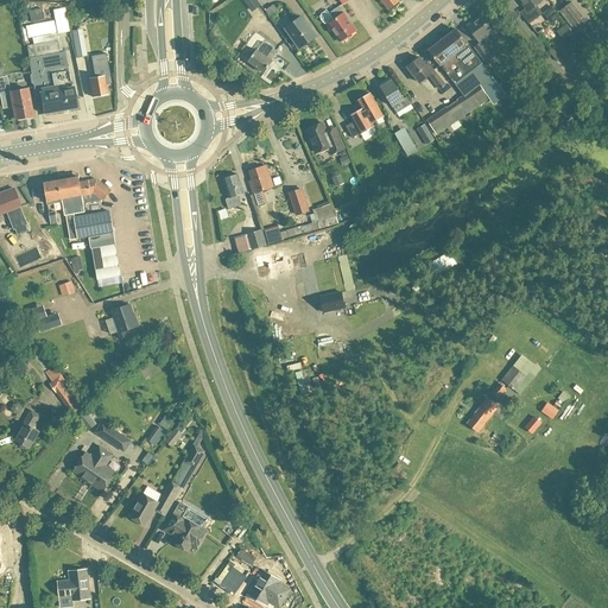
[(519,0),(526,8),(521,12),(530,24),(542,14),(536,6),(543,0),(542,0),(519,0)]
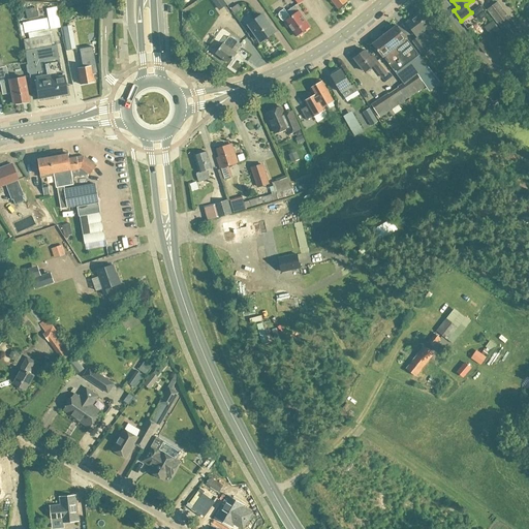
[(204,2),(193,9),(198,16),(208,8),(204,2)]
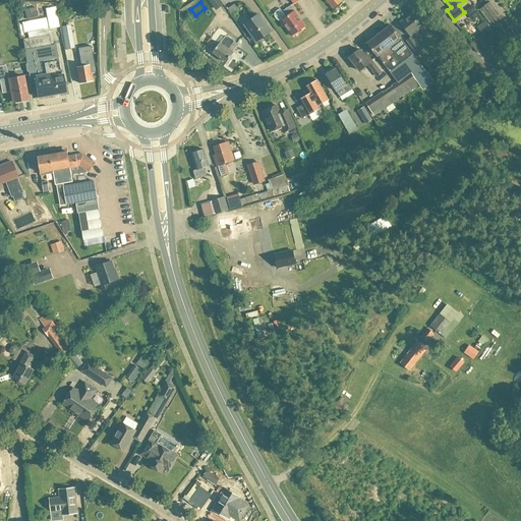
[(509,48),(519,40),(489,2),(480,9),(509,48)]
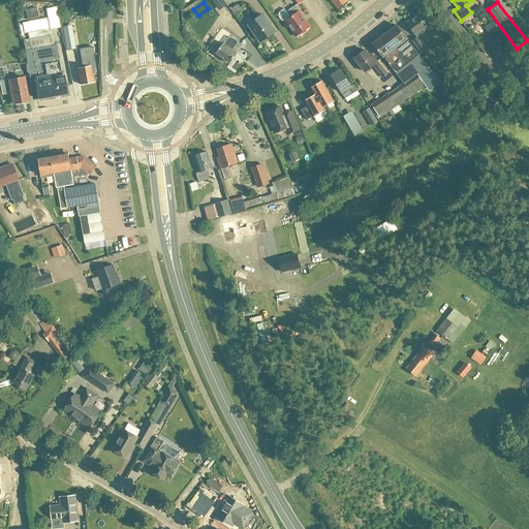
[(302,32),(309,27),(303,18),(304,18),(296,5),(286,11),(284,9),(280,12),(279,14),(279,17),(281,19),(283,21),(285,21),(286,22),(285,23),(288,27),(290,27),(297,36),(299,35),(300,35),(302,34),(302,32)]
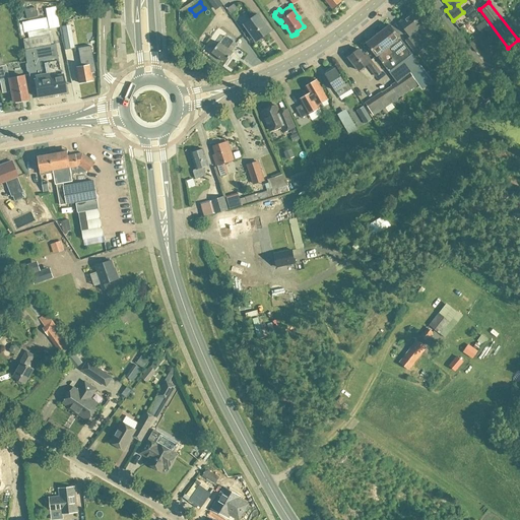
[(479,14),(472,5),(465,11),(472,20),(479,14)]
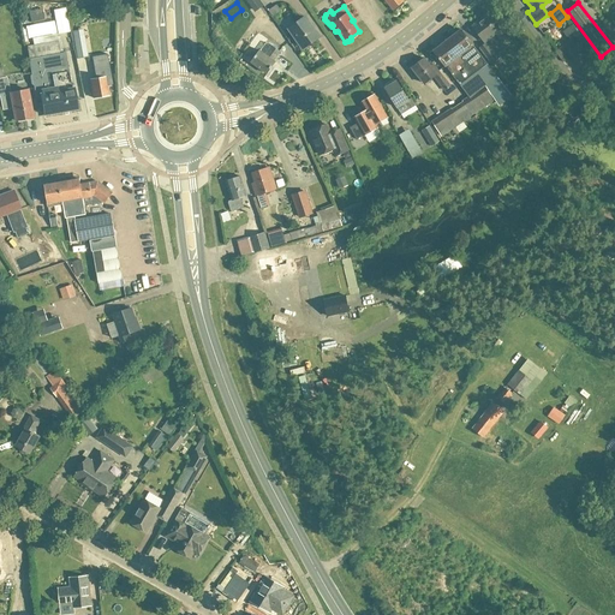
[(484,41),(505,27),(494,11),(473,27),(484,41)]
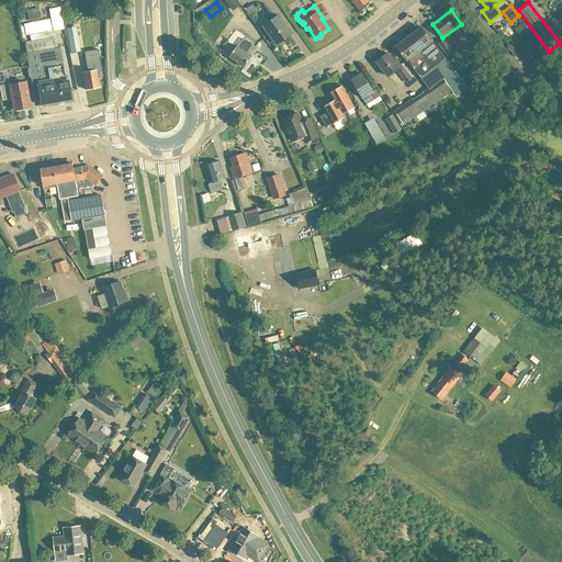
[(278,44),(292,33),(279,15),(266,25),(278,44)]
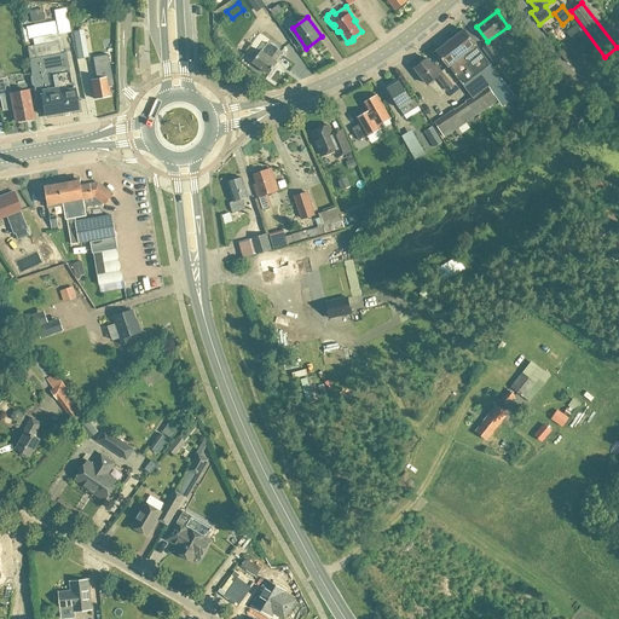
[(577,24),(567,32),(582,52),(593,45),(577,24)]
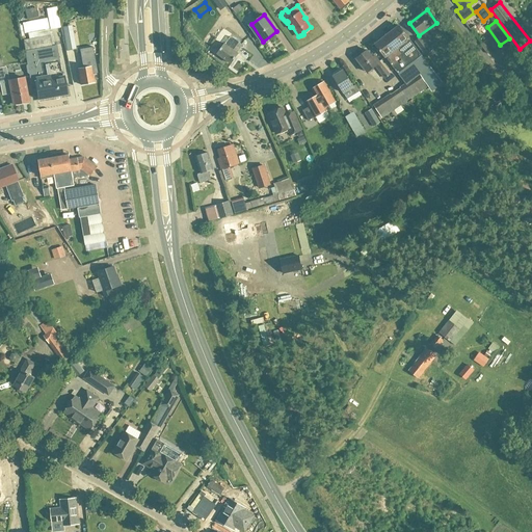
[(398,73),(422,55),(408,38),(409,38),(399,25),(375,44),(386,57),(398,73)]
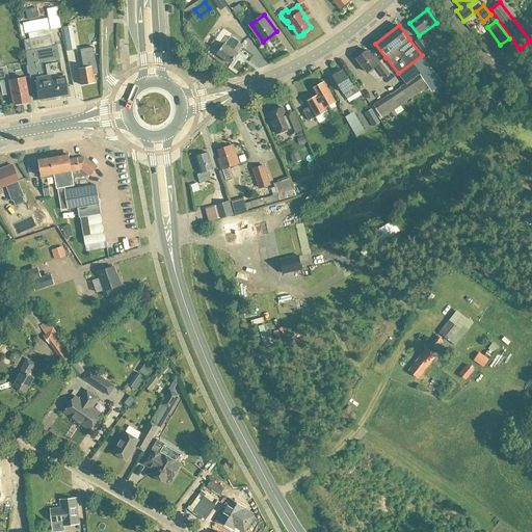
[(68,51),(77,49),(73,26),(63,27),(68,51)]
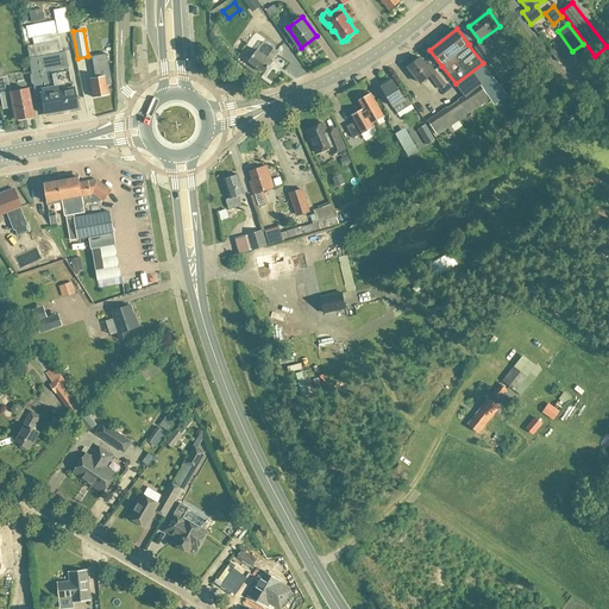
[(49,43),(61,111),(77,108),(74,87),(71,87),(66,52),(61,52),(58,41),(49,43)]
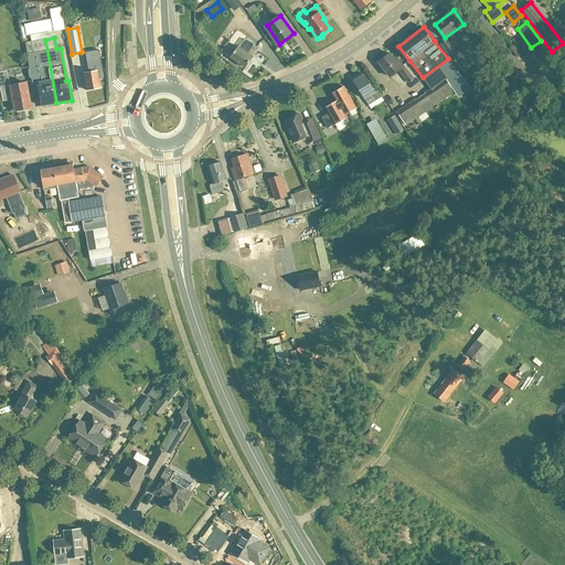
[(244,39),(238,45),(231,56),(245,67),(254,56),(252,55),(257,46),(251,42),(249,43),(244,39)]
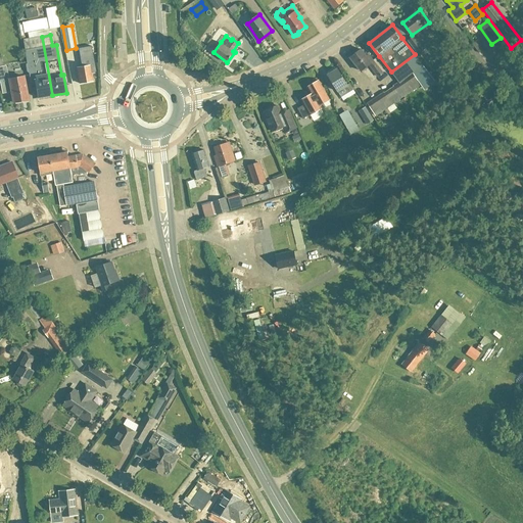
[(424,49),(414,36),(409,40),(418,53),(424,49)]
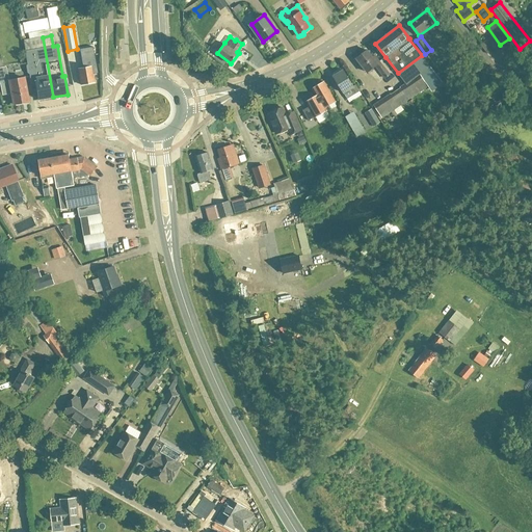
[(53,97),(43,37),(25,41),(27,51),(26,51),(28,63),(27,64),(26,65),(27,73),(28,74),(30,73),(32,83),(35,82),(38,100),(53,97)]
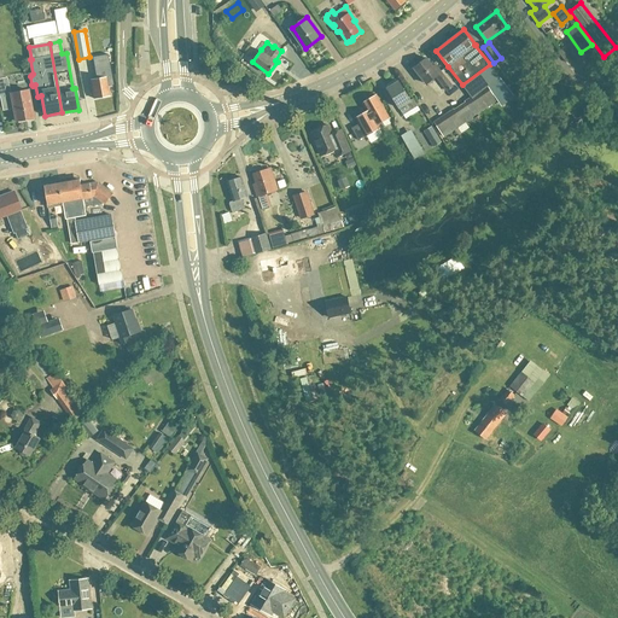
[(558,52),(566,63),(575,57),(566,46),(558,52)]
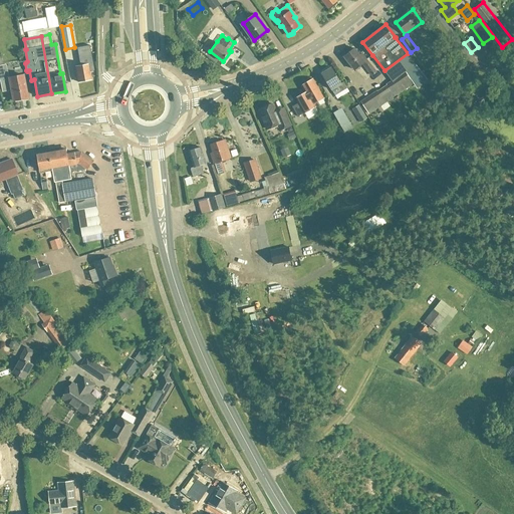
[(372,75),(376,72),(361,53),(359,54),(354,48),(344,56),(355,69),(363,63),(372,75)]
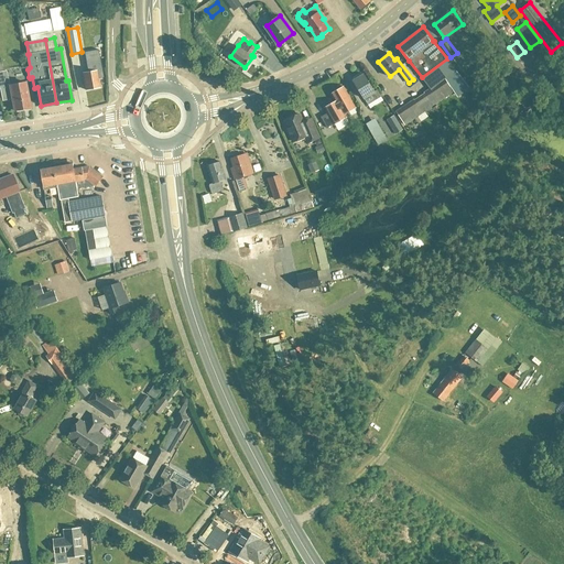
[(86,90),(96,88),(100,87),(99,78),(101,78),(99,71),(97,71),(96,63),(87,64),(89,72),(83,73),(86,90)]
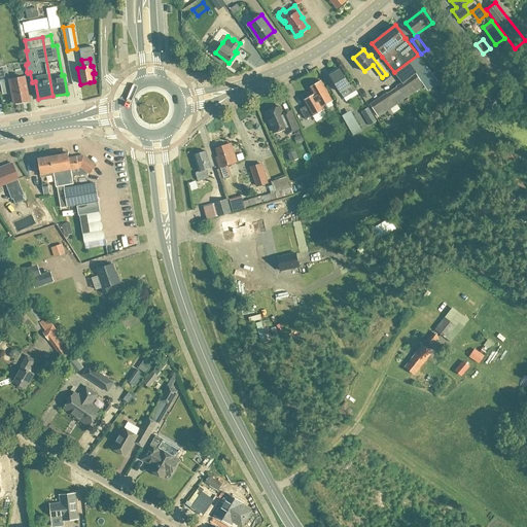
[(16,103),(16,104),(22,103),(21,102),(28,101),(24,77),(9,79),(5,66),(2,67),(0,67),(0,82),(3,94),(11,93),(13,103),(16,103)]
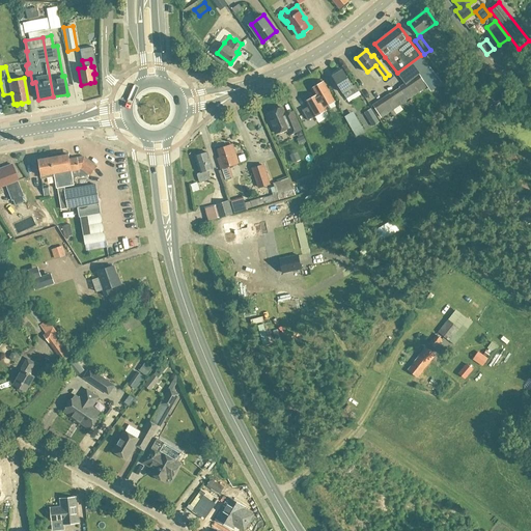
[(333,74),(334,75),(333,76),(345,98),(352,93),(353,95),(359,91),(355,85),(353,86),(342,70),(341,71),(341,70),(339,70),(333,73),(333,74)]
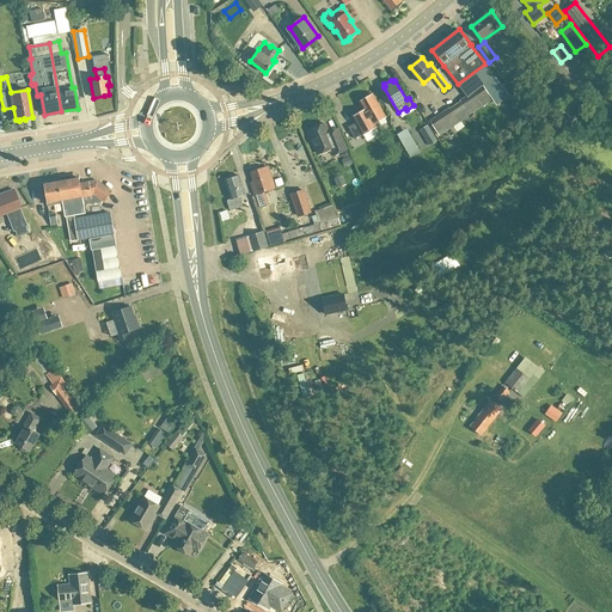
[(461,121),(493,101),(483,85),(460,101),(461,101),(450,109),(450,108),(429,121),(440,135),(444,140),(465,126),(461,121)]
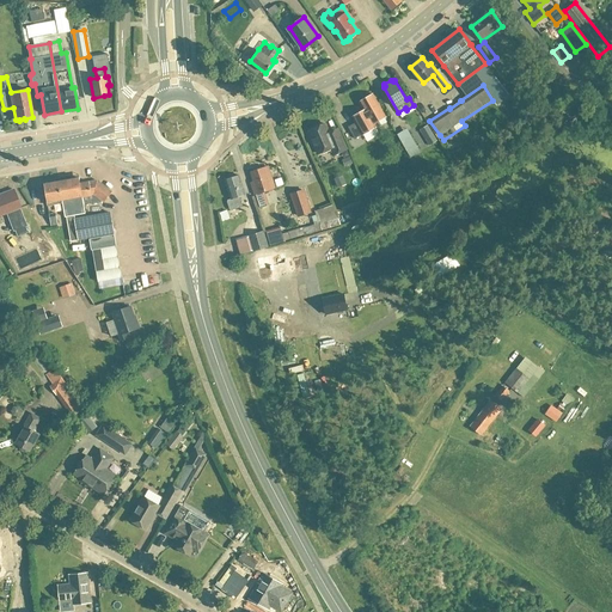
[(375,123),(386,117),(383,110),(373,93),(360,102),(365,110),(353,117),(356,122),(349,127),(355,139),(377,127),(375,123)]
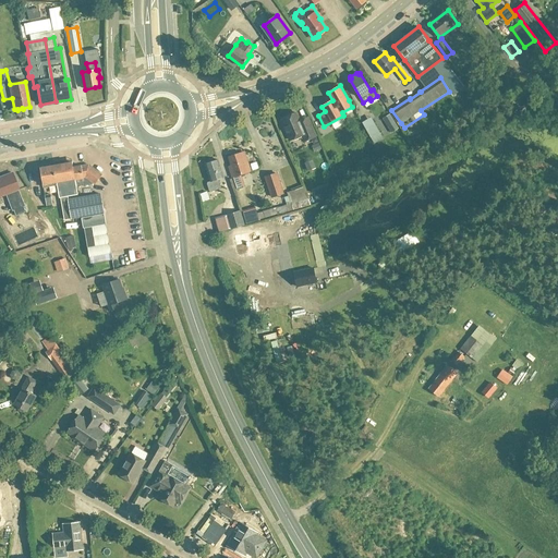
[(300,121),(296,113),(294,113),(292,112),(287,114),(286,118),(281,120),(290,141),(299,136),(303,138),(304,142),(316,136),(308,118),(300,121)]
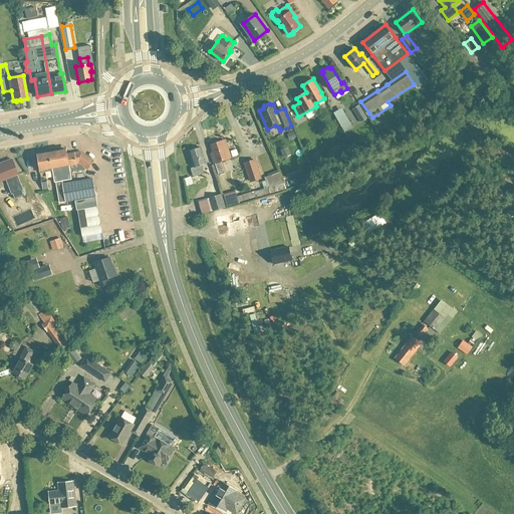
[(345,107),(336,113),(345,130),(355,122),(345,107)]
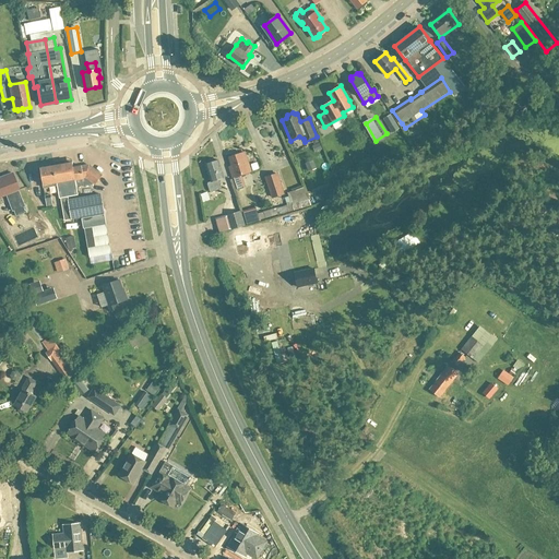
[(233,178),(251,171),(245,152),(229,157),(233,166),(229,167),(233,178)]
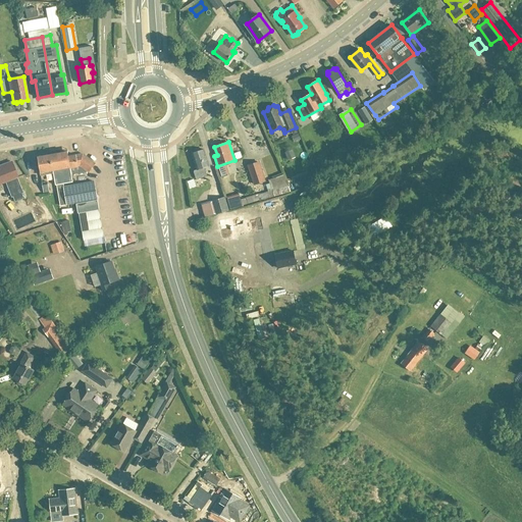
[(197,179),(207,176),(204,167),(209,166),(204,150),(202,151),(201,149),(196,151),(196,153),(192,154),(197,169),(194,170),(194,172),(196,178),(197,179)]
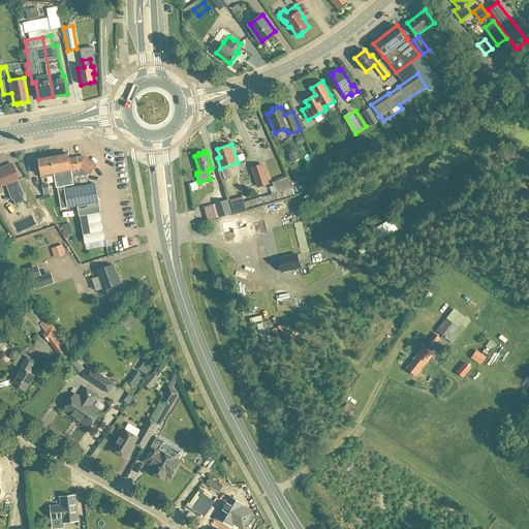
[(293,163),(302,158),(298,152),(290,157),(293,163)]
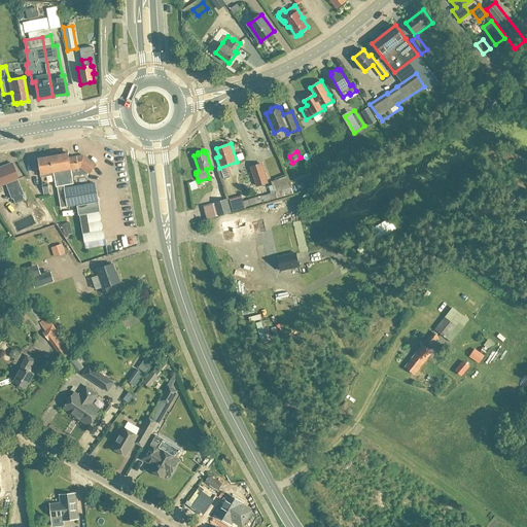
[(91,174),(97,165),(83,155),(76,156),(76,157),(69,159),(68,153),(38,159),(41,177),(54,174),(56,186),(73,183),(72,177),(89,174),(89,173),(91,174)]
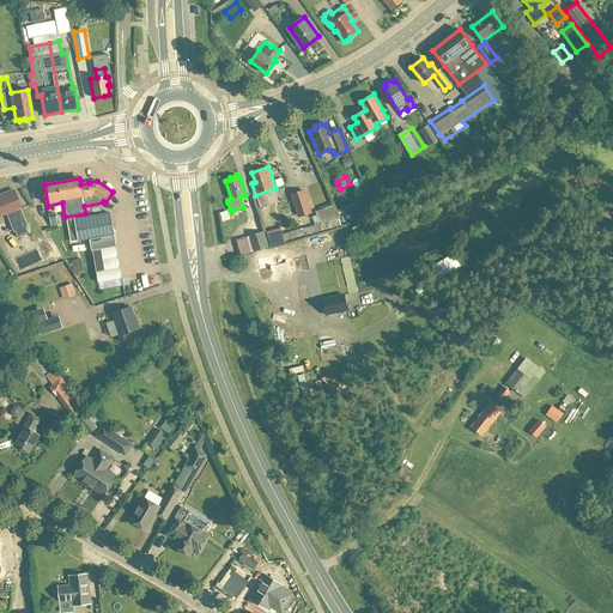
[(17,237),(28,232),(25,226),(26,226),(19,208),(20,208),(13,189),(2,194),(2,195),(0,196),(0,216),(6,213),(13,231),(14,231),(17,237)]
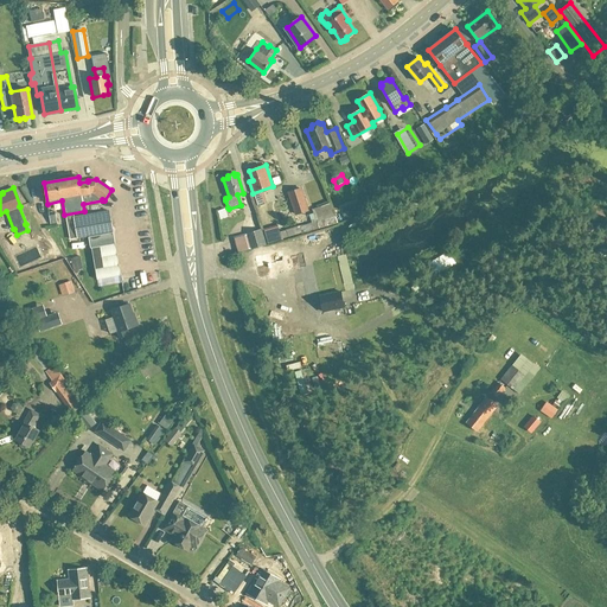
[(307,211),(300,189),(289,192),(296,215),(307,211)]
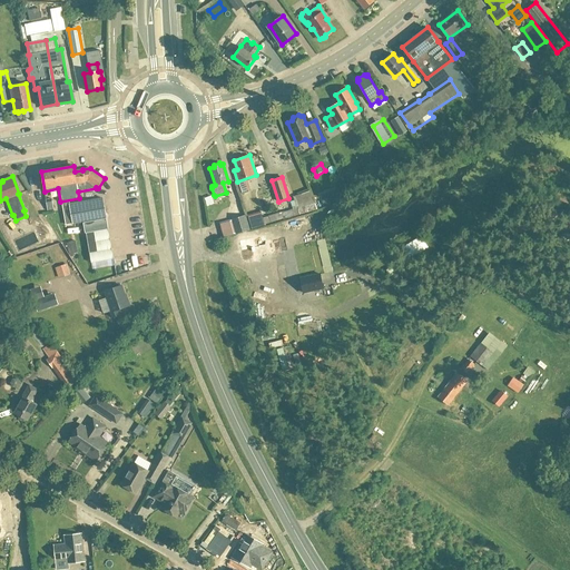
[(106,218),(102,198),(70,204),(74,224),(106,218)]
